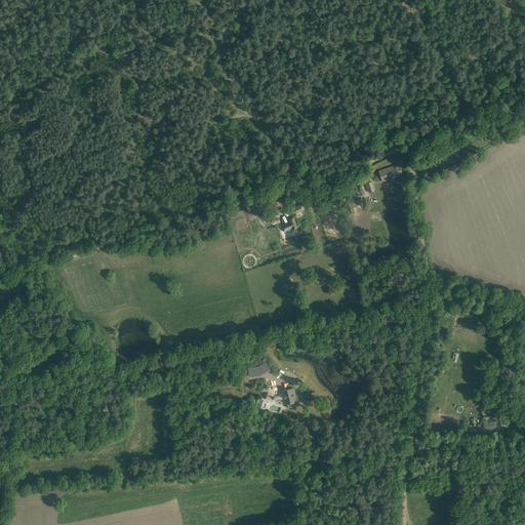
[(397,176),(398,176),(402,174),(399,164),(379,171),(382,182),(390,178),(389,177),(396,175),(397,176)]
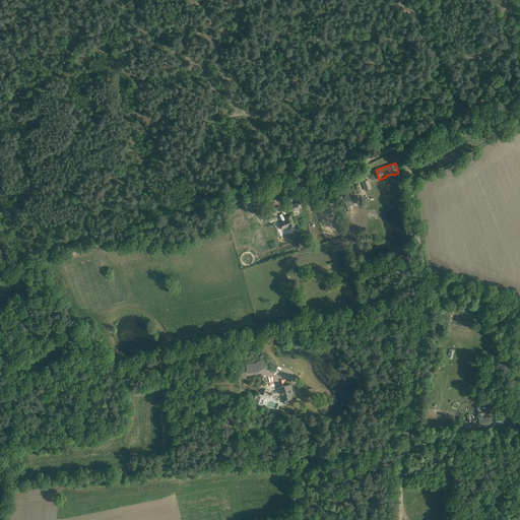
[(363,182),(364,187),(365,190),(371,189),(370,185),(369,180),(363,182)]
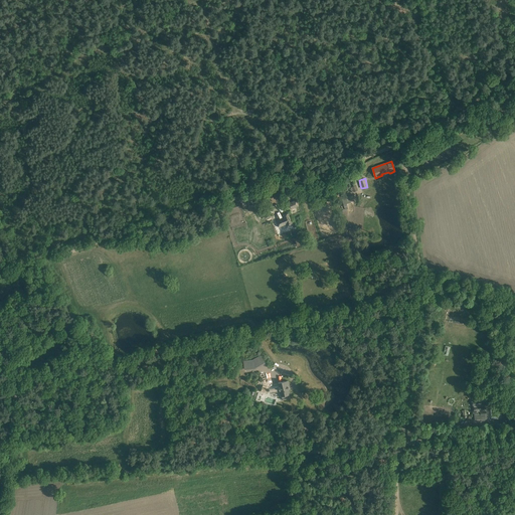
[(344,198),(347,203),(351,202),(350,200),(357,198),(355,194),(349,197),(349,196),(344,198)]
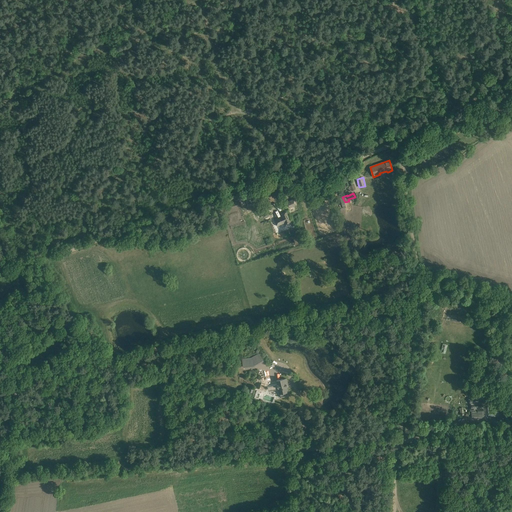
[(297,205),(295,199),(286,202),(289,209),(297,205)]
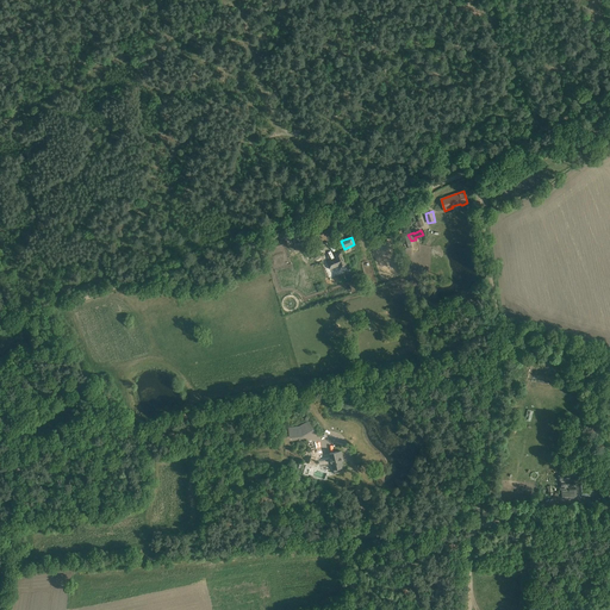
[(340,267),(347,265),(343,259),(341,253),(335,255),(336,257),(327,262),(330,269),(340,266),(340,267)]
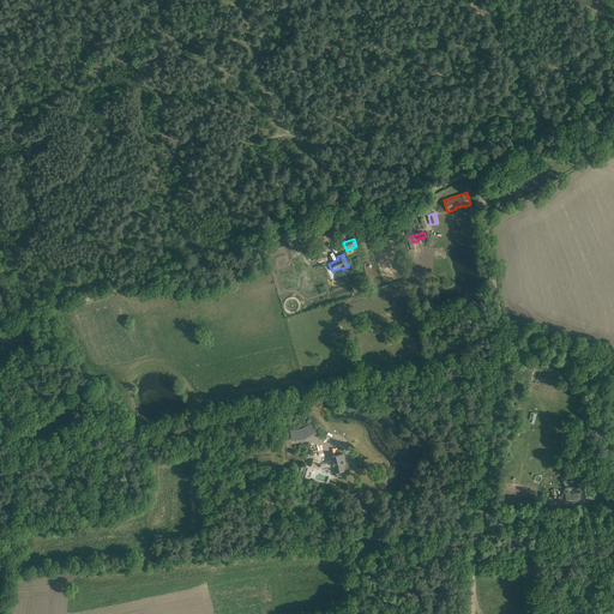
[(290,431),(290,434),(292,440),(305,439),(315,432),(309,423),(301,428),(290,431)]
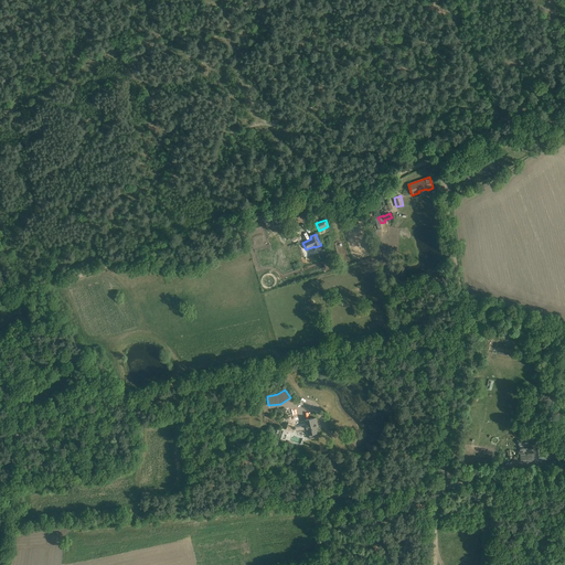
[(286,429),(294,433),(295,429),(296,427),(306,425),(308,434),(309,439),(318,437),(317,433),(318,433),(317,427),(316,427),(316,424),(318,424),(317,418),(311,419),(305,420),(306,423),(296,425),(288,423),(286,429)]
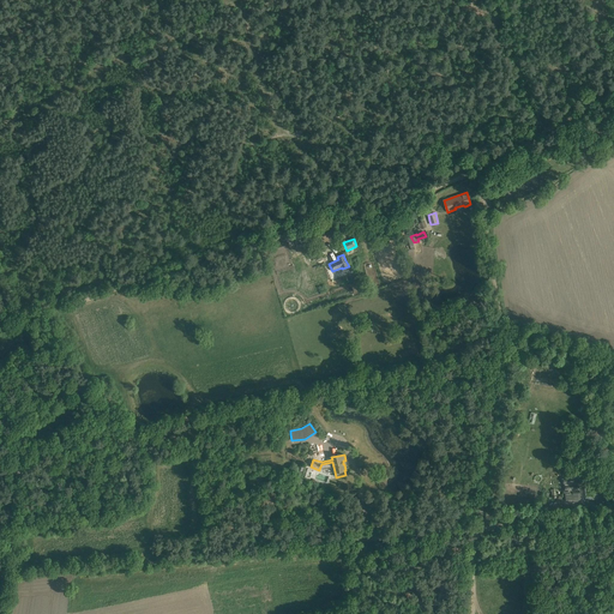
[(563,483),(565,485),(566,501),(567,503),(581,501),(579,483),(573,483),(572,479),(571,477),(563,479),(563,483)]
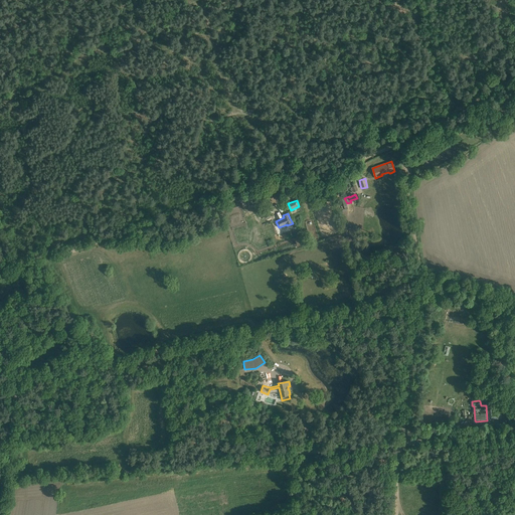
[(491,419),(501,418),(500,408),(490,409),(491,419)]
